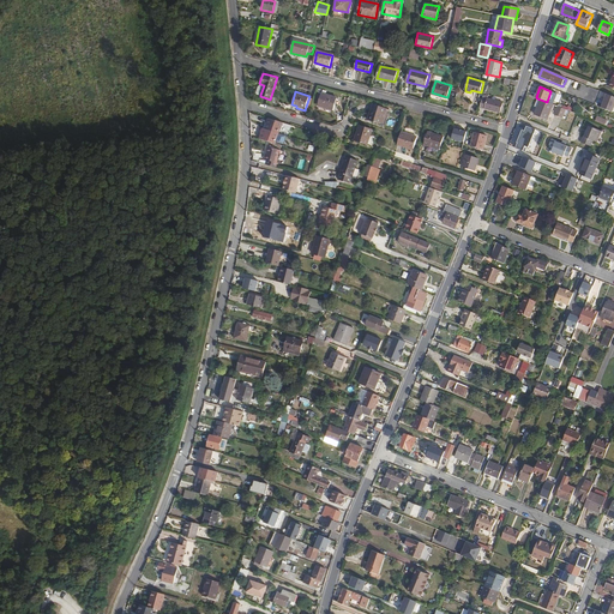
[(321,92),(318,104),(333,109),(337,97),(321,92)]
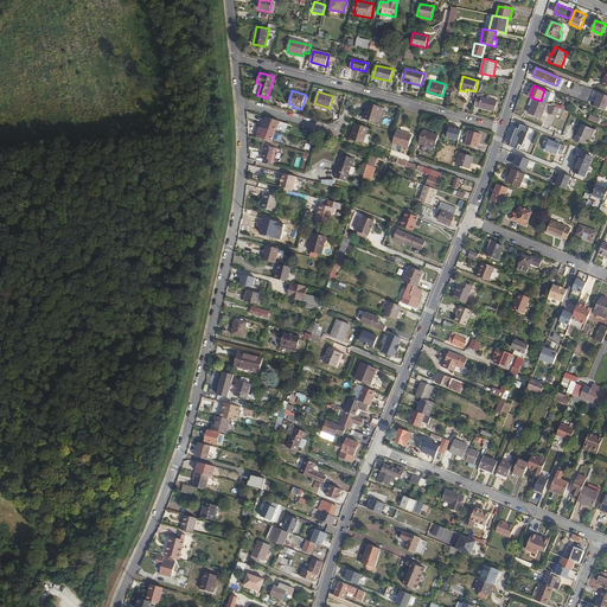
[(606,95),(601,94),(595,107),(606,112),(606,108),(606,95)]
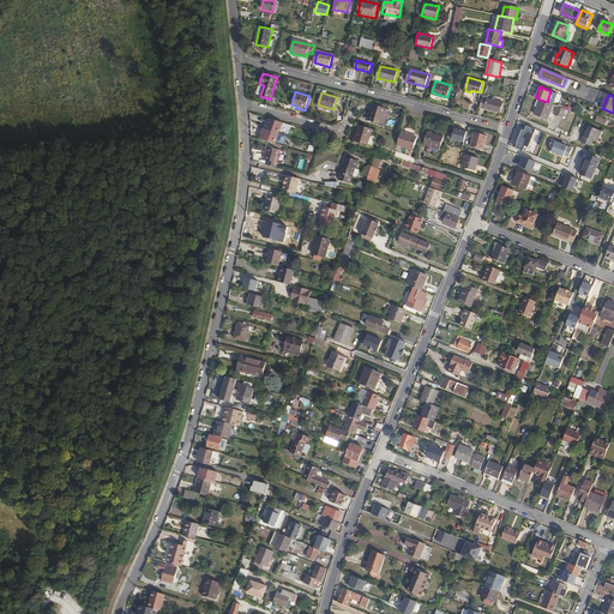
[(483,96),(481,106),(500,112),(504,101),(495,98),(493,98),(483,96)]
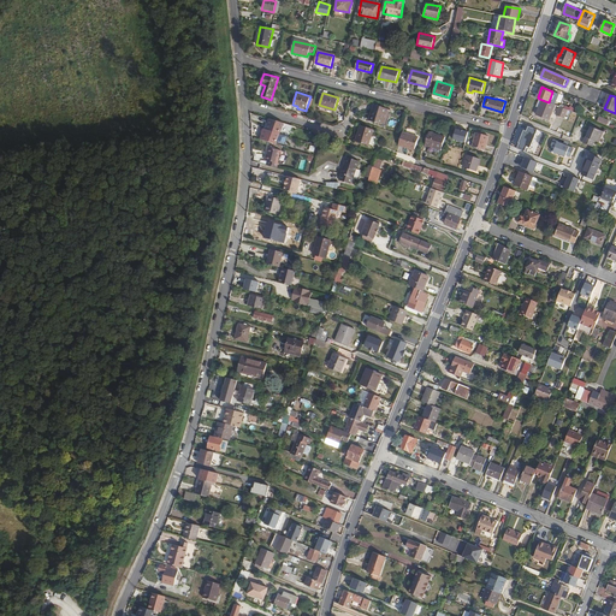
[(549,102),(539,99),(535,107),(539,108),(537,116),(550,120),(556,105),(549,102)]
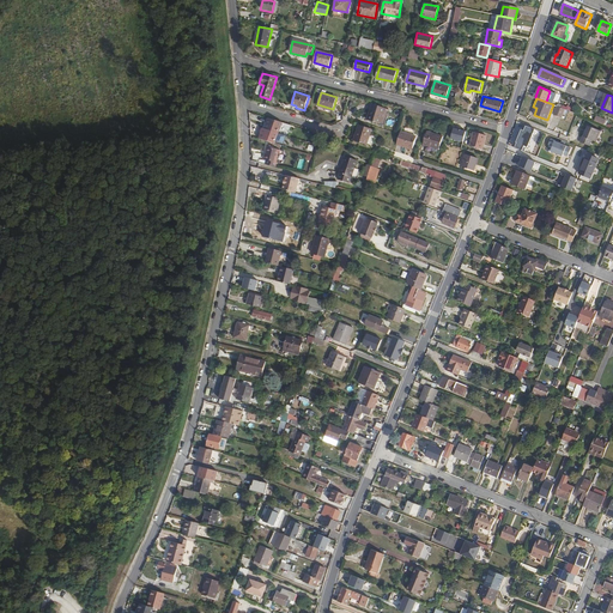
[(372,113),(370,120),(380,123),(384,108),(372,103),(370,111),(372,113)]
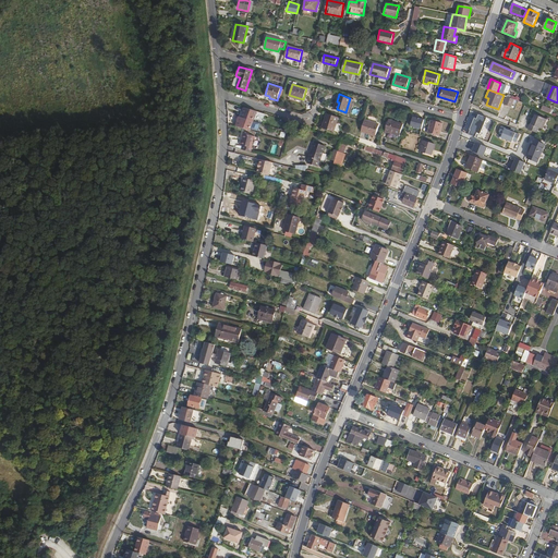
[(514,105),(517,100),(508,97),(505,105),(511,107),(512,104),(514,105)]
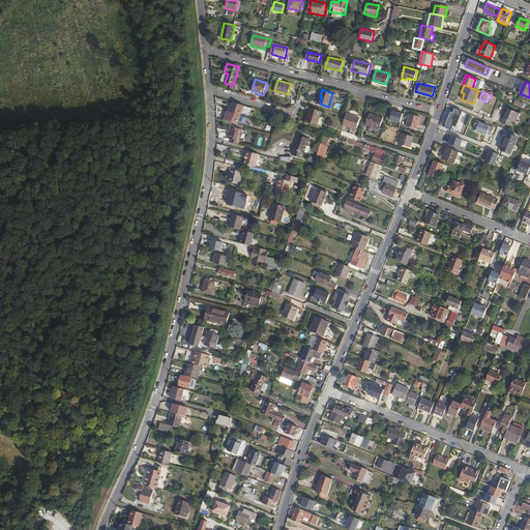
[(231,107),(230,107),(228,111),(238,114),(241,111),(243,106),(232,101),(231,107)]
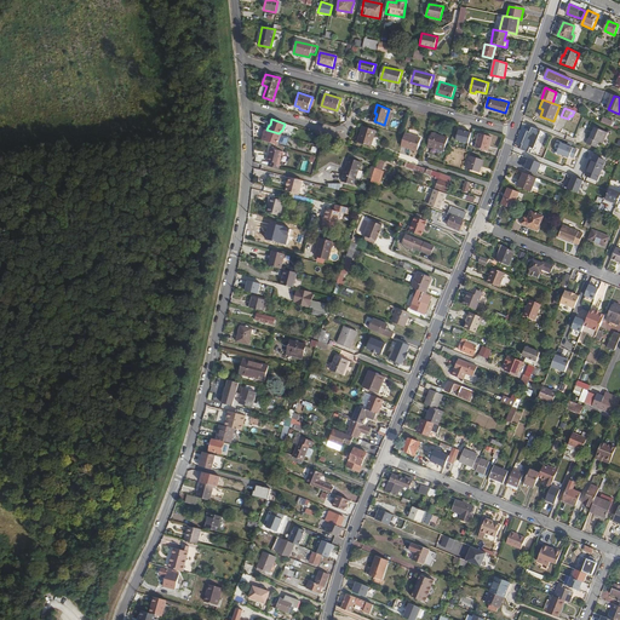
[(362,135),(360,143),(371,147),(375,130),(363,126),(361,135),(362,135)]
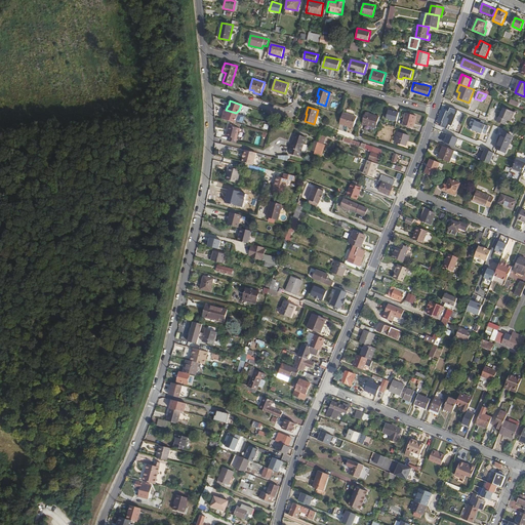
[(500,112),(496,122),(506,125),(508,120),(511,121),(514,112),(503,108),(502,112),(500,112)]
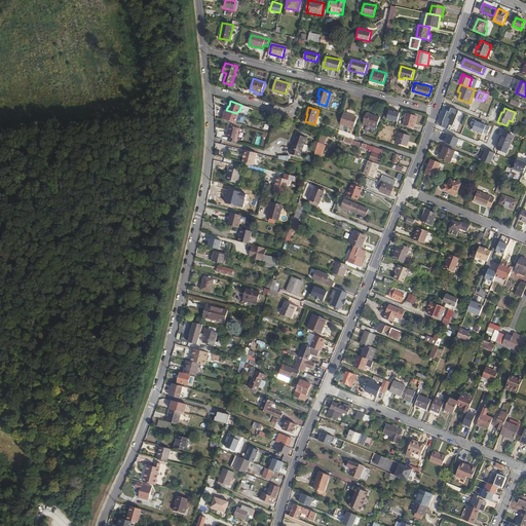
[(463,113),(452,109),(450,112),(447,111),(443,122),(444,122),(443,126),(456,132),(463,113)]
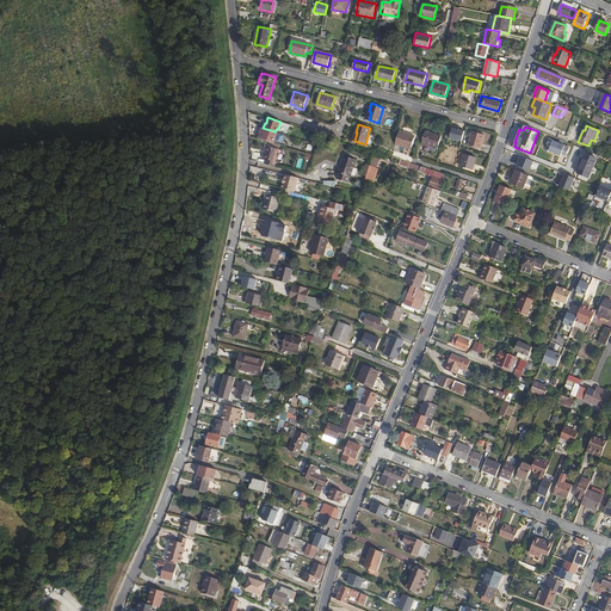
[(259,131),(257,139),(273,143),(276,136),(275,131),(263,128),(261,133),(259,131)]
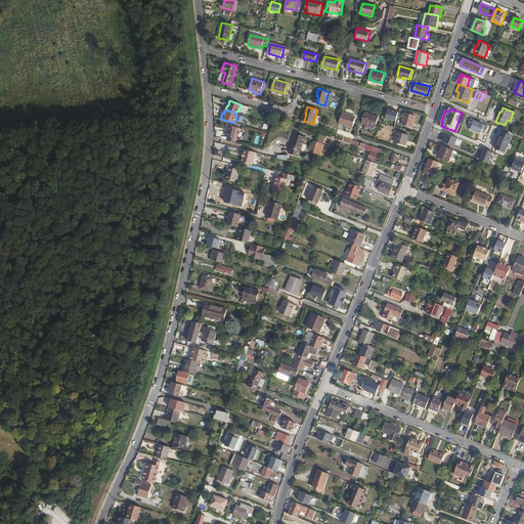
[(399,113),(388,110),(386,119),(396,122),(399,113)]
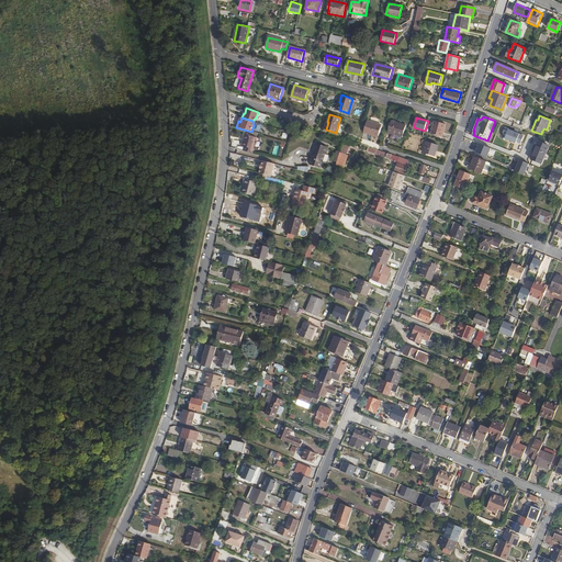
[(392,120),(389,132),(403,136),(407,124),(392,120)]
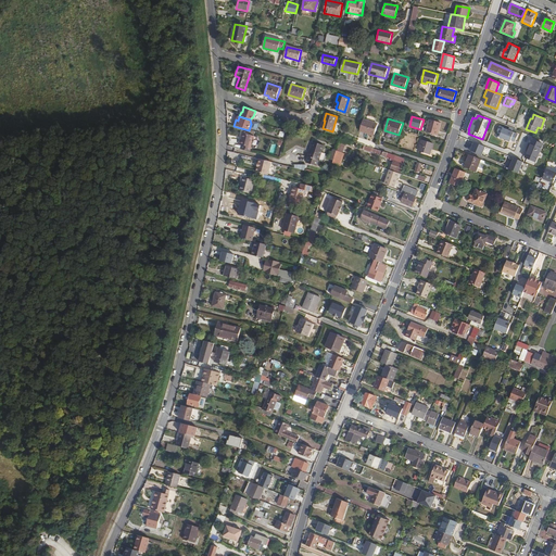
[(364,119),(361,130),(368,133),(375,134),(378,124),(364,119)]
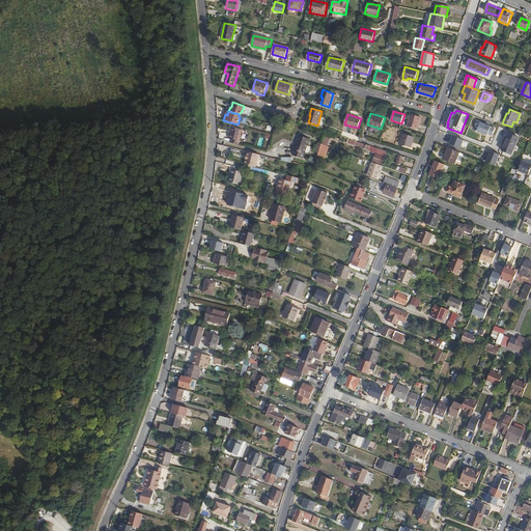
[(411,114),(408,126),(418,129),(421,116),(411,114)]
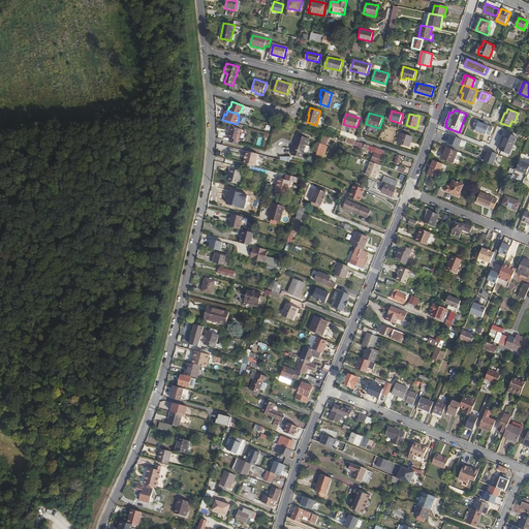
[(494,127),(478,122),(475,131),(486,135),(487,134),(490,135),(494,127)]
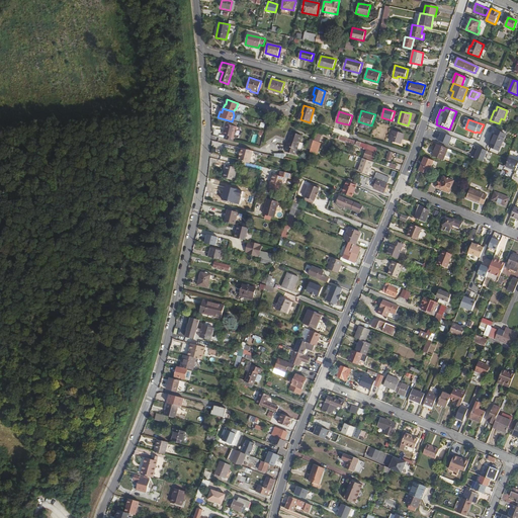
[(214,133),(213,137),(224,139),(224,135),(223,135),(226,123),(216,121),(212,133),(214,133)]
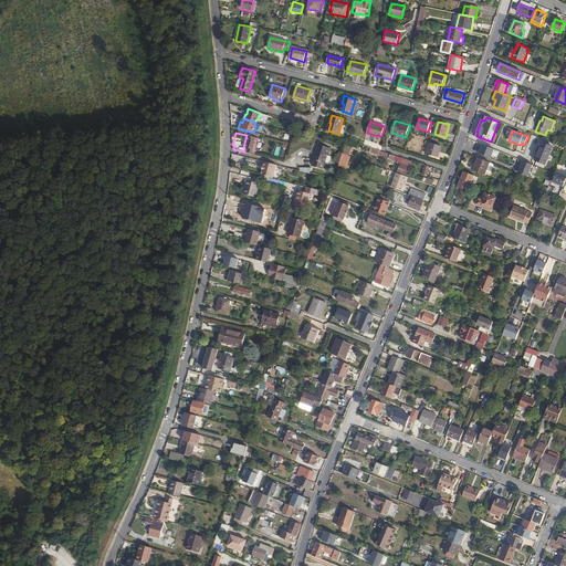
[(318,144),(313,159),(324,164),(329,148),(331,144),(320,140),(318,145),(318,144)]
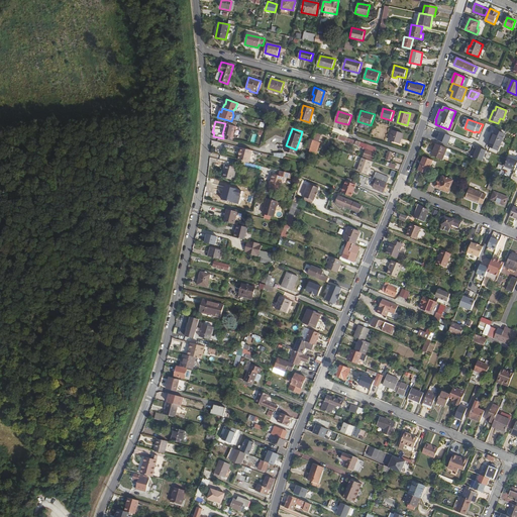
[(393,129),(390,139),(400,143),(403,132),(393,129)]
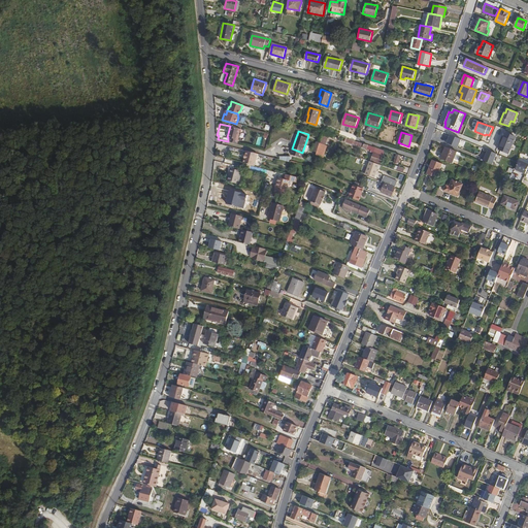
[(516,136),(505,132),(499,149),(508,153),(516,136)]
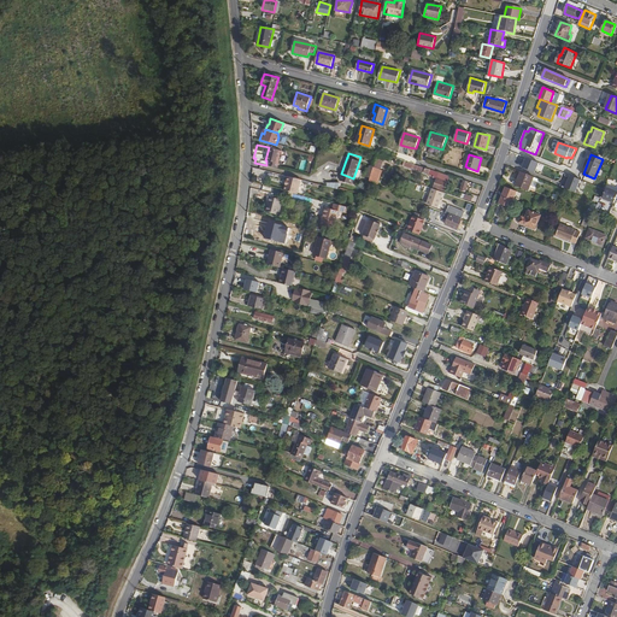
[(378,156),(375,168),(381,170),(385,158),(378,156)]
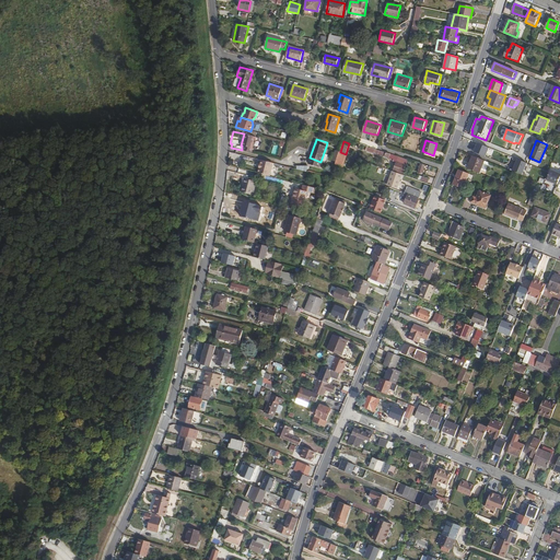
[(486,147),(477,143),(474,152),(481,155),(486,147)]
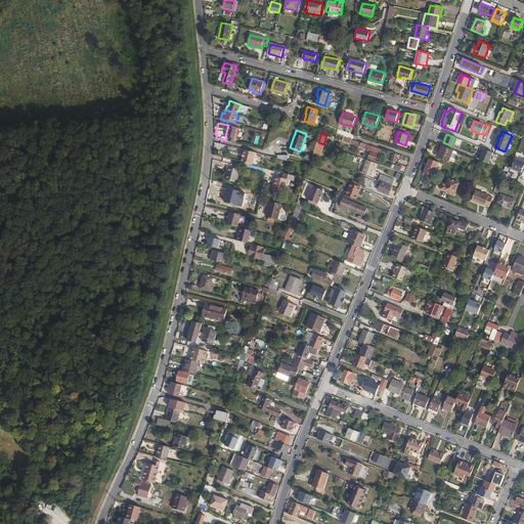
[(345,138),(343,141),(368,149),(367,151),(370,153),(368,159),(378,162),(381,149),(351,139),(345,138)]
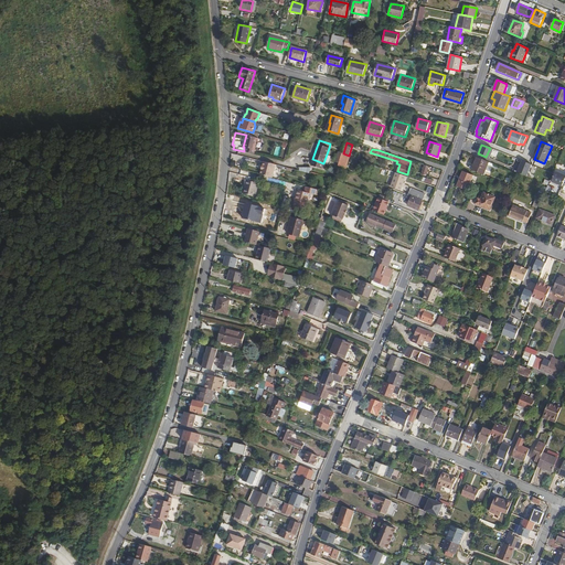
[(338,162),(338,166),(347,169),(351,156),(349,156),(343,153),(341,152),(340,158),(338,162)]
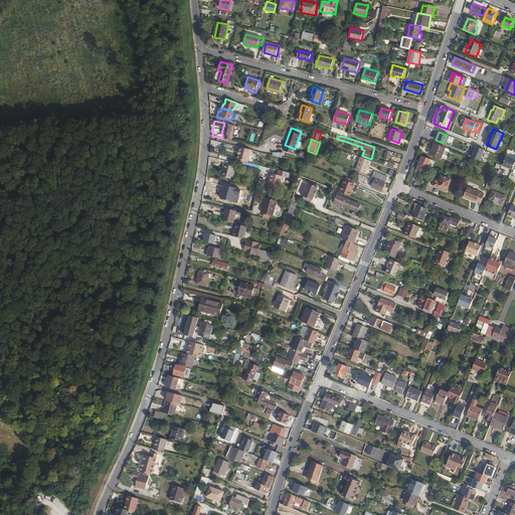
[(434,143),(430,154),(441,159),(445,147),(434,143)]
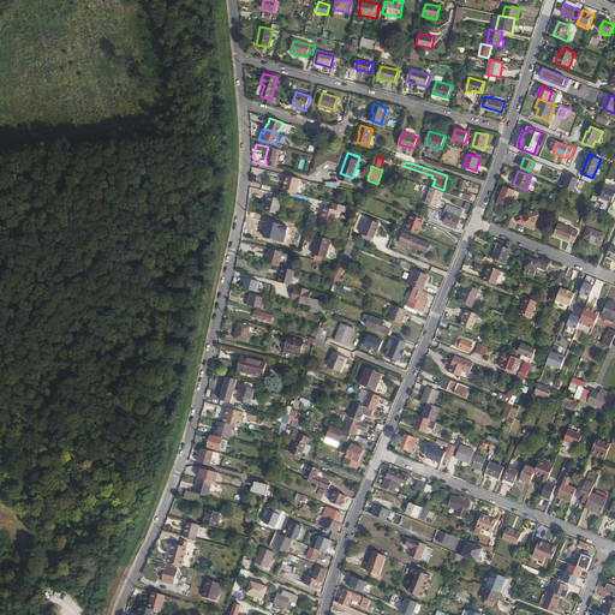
[(580,179),(568,175),(563,187),(574,192),(580,179)]
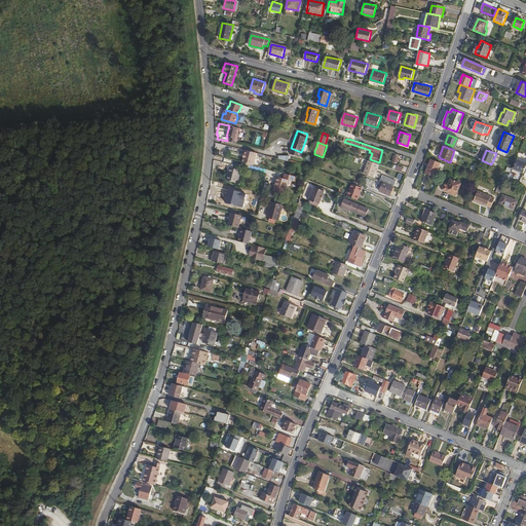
[(251,151),(247,163),(259,166),(262,154),(251,151)]
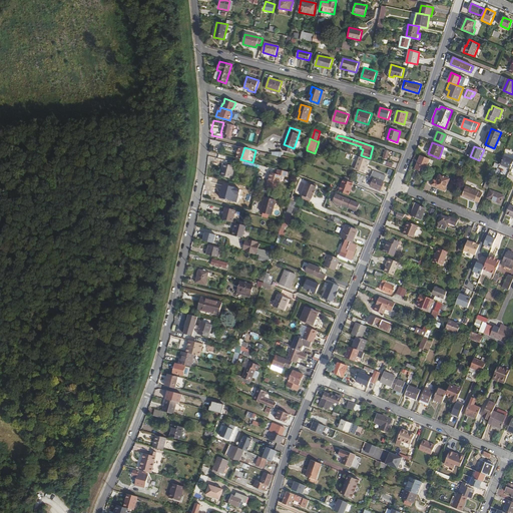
[(420,154),(414,168),(424,172),(429,158),(420,154)]
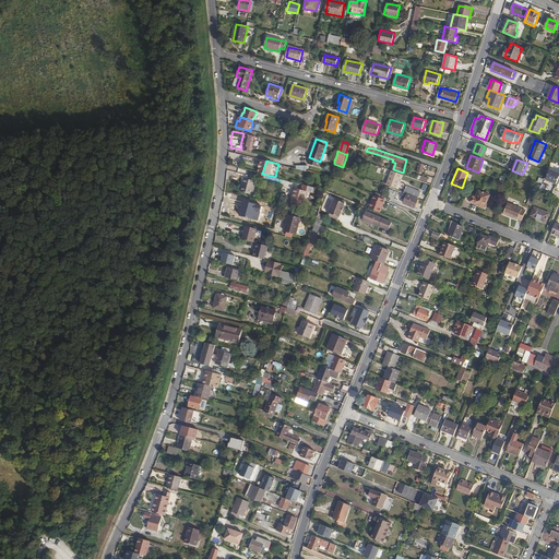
[(558,176),(558,173),(549,169),(546,179),(556,183),(558,176)]
